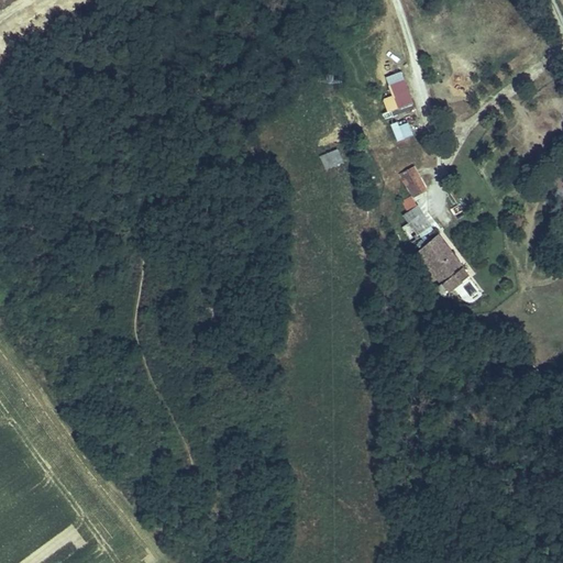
[(387,85),(392,95),(382,98),(386,112),(414,102),(405,78),(387,85)]
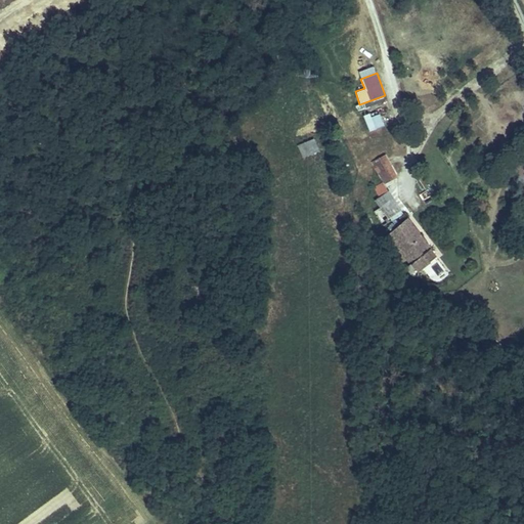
[(369,131),(385,125),(379,111),(363,117),(369,131)]
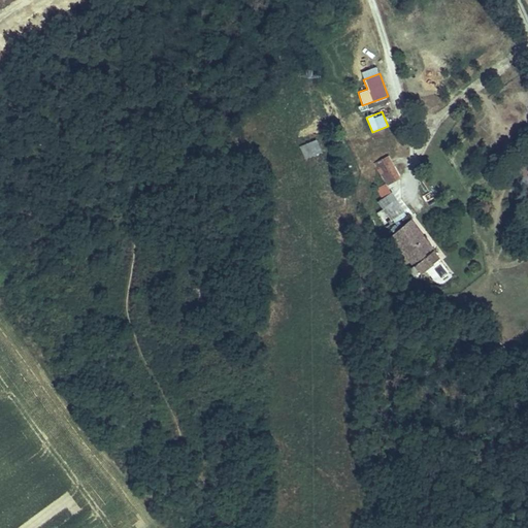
[(304,158),(322,153),(318,139),(300,144),(304,158)]
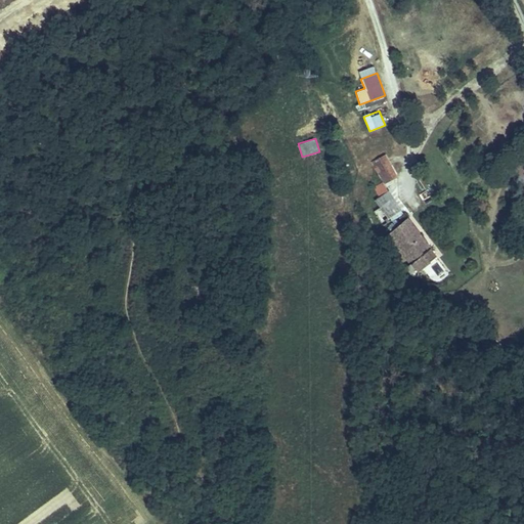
[(392,171),(399,180),(409,173),(403,165),(392,171)]
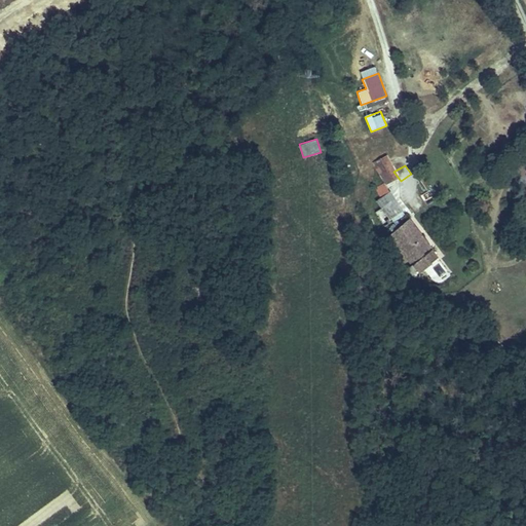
[(398,192),(403,200),(417,191),(412,184),(398,192)]
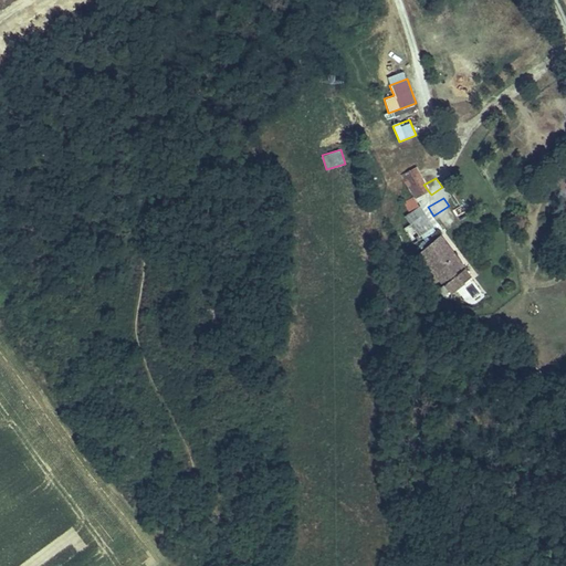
[(416,208),(423,219),(429,216),(421,205),(416,208)]
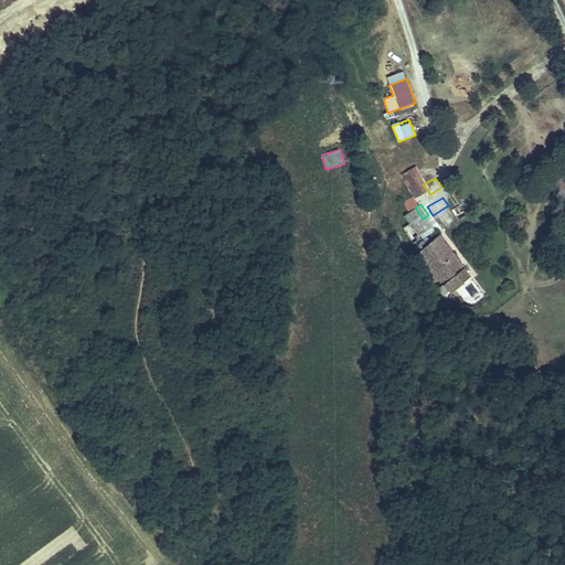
[(446,273),(456,286),(469,278),(462,269),(468,266),(438,226),(415,242),(440,276),(446,273)]
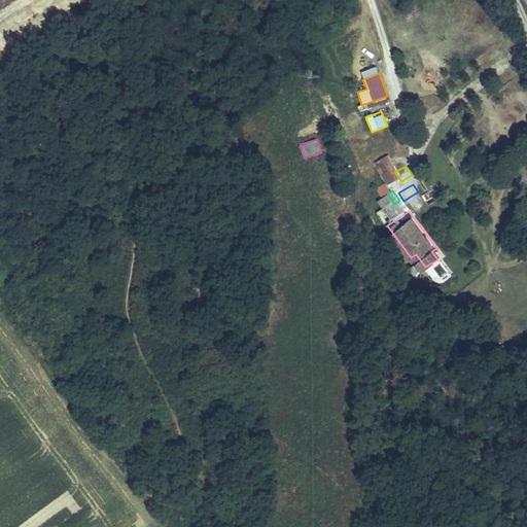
[(443,267),(437,259),(425,267),(420,270),(426,279),(443,267)]
